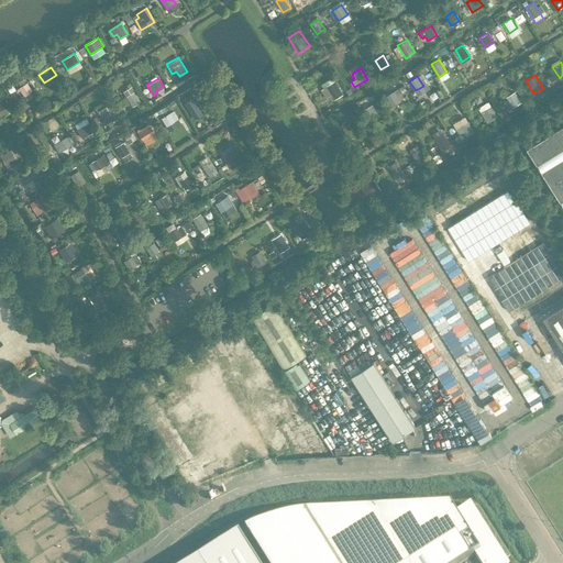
[(343,94),(334,80),(327,86),(334,99),(343,94)]
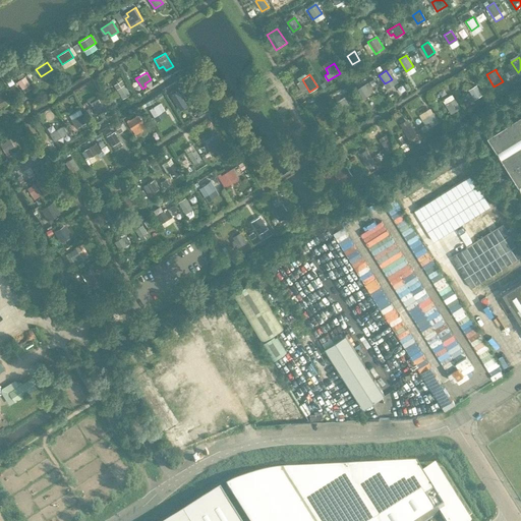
[(30,83),(25,76),(17,80),(17,81),(16,82),(17,84),(19,83),(22,89),(30,83)]
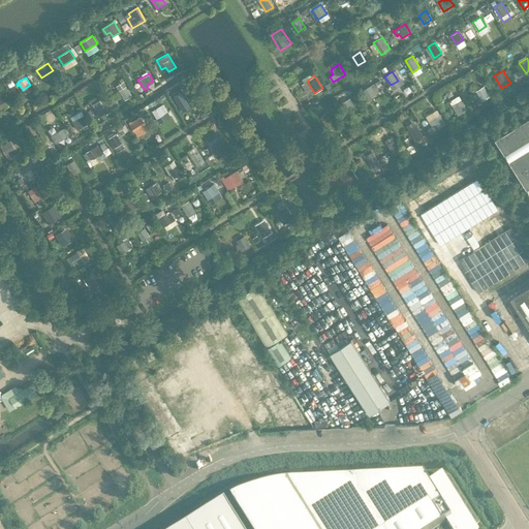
[(374,83),(370,86),(363,90),(369,99),(376,94),(373,90),(377,88),(374,83)]
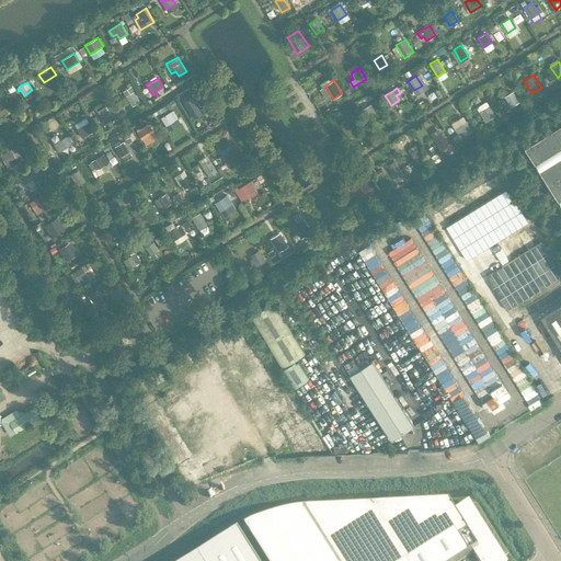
[(519,101),(514,91),(504,96),(511,107),(519,101)]
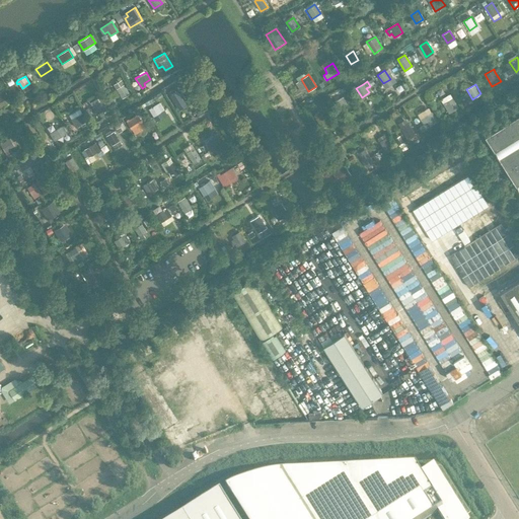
[(123,85),(117,89),(122,98),(129,94),(123,85)]
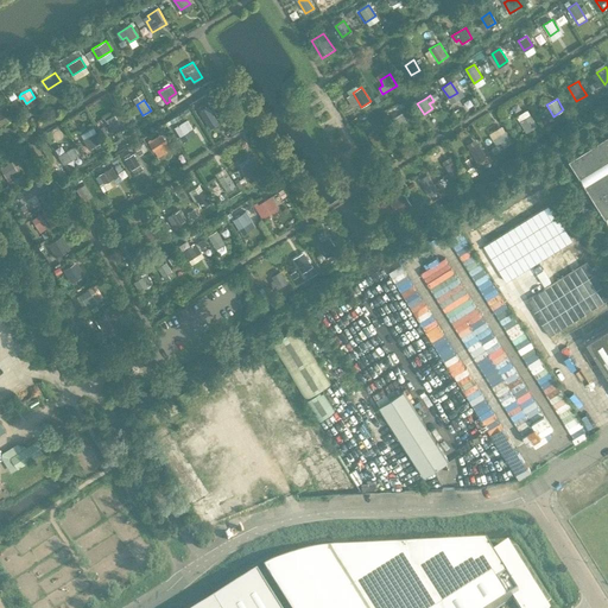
[(13,119),(4,105),(0,106),(0,125),(1,126),(13,119)]
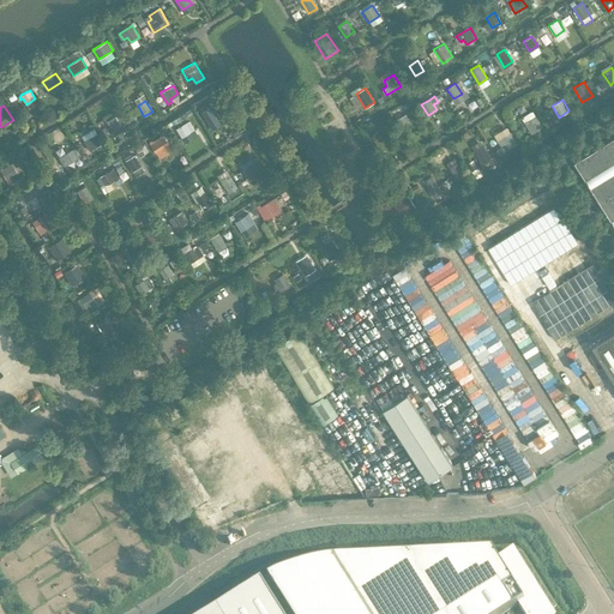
[(218,120),(210,106),(200,112),(209,125),(218,120)]
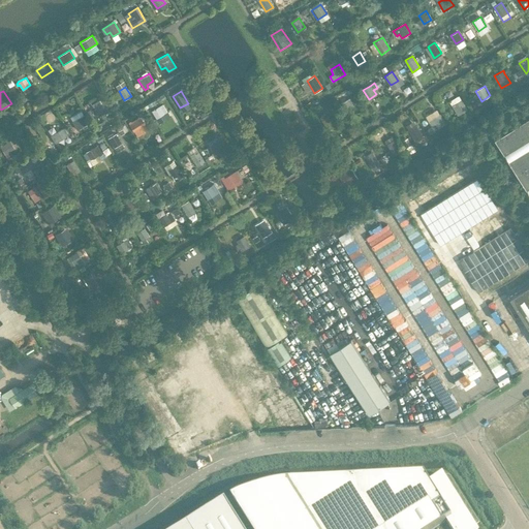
[(347,114),(356,107),(350,97),(341,103),(347,114)]
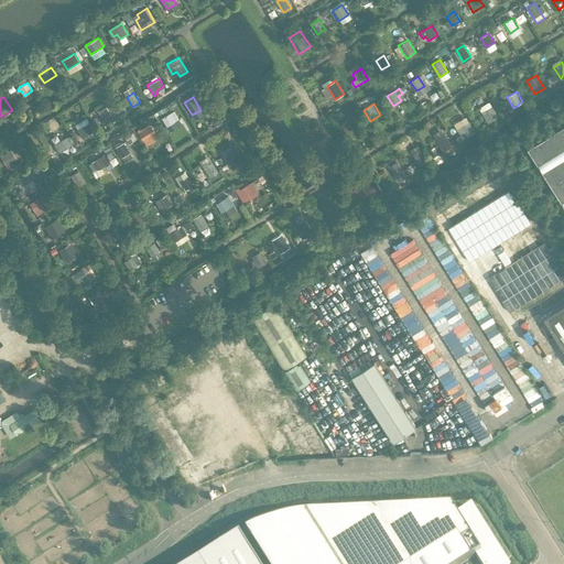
[(499,117),(491,106),(481,112),(488,123),(499,117)]
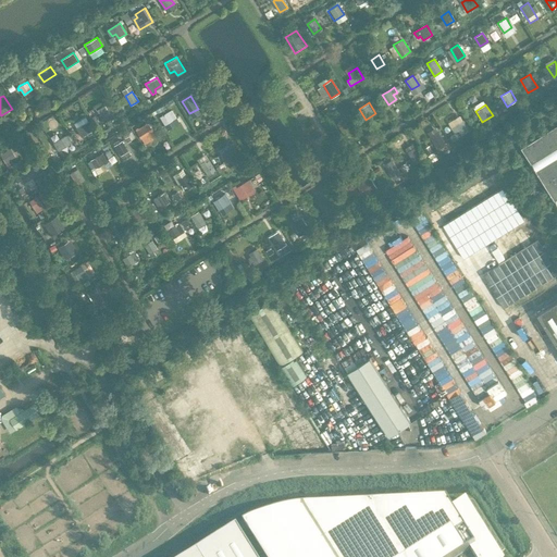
[(114,114),(110,107),(102,111),(108,119),(114,114)]
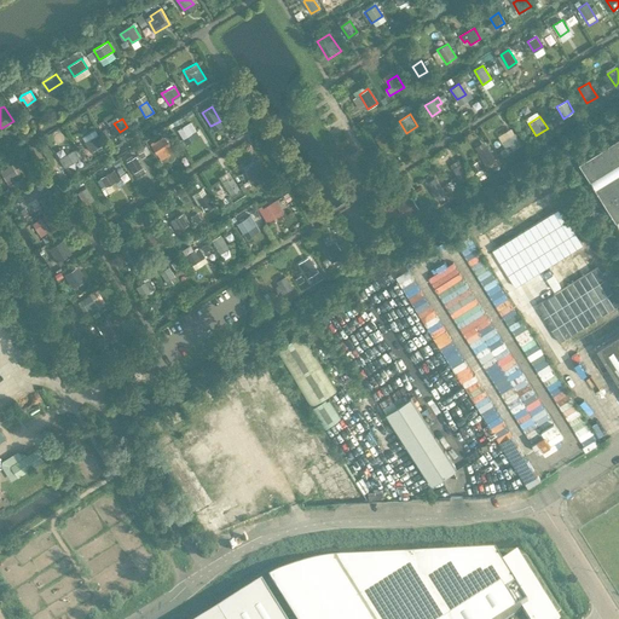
[(196,131),(190,121),(178,128),(184,138),(196,131)]
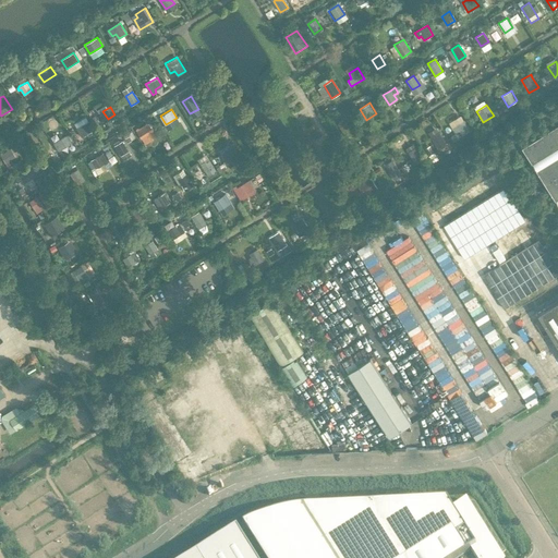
[(352,129),(346,118),(336,124),(343,138),(358,131),(355,126),(352,129)]
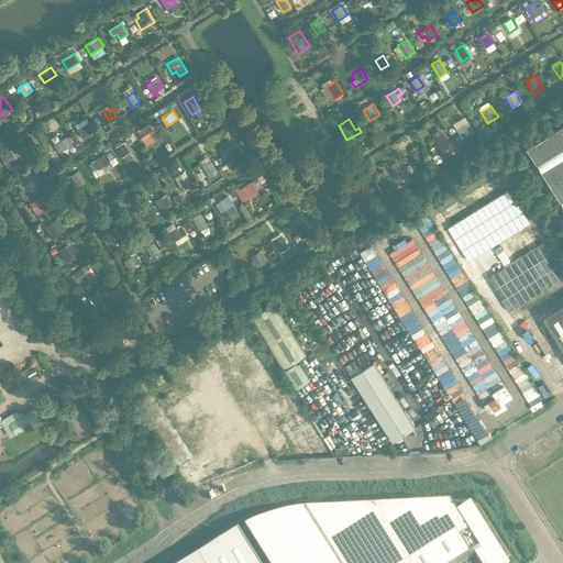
[(474,131),(466,119),(459,124),(465,135),(474,131)]
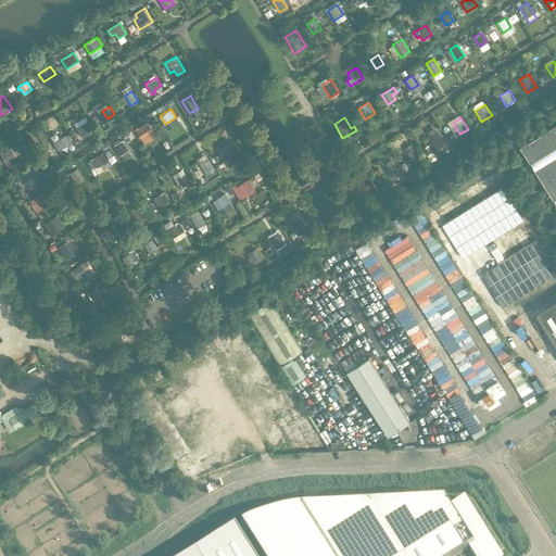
[(91,129),(86,121),(76,127),(81,136),(91,129)]
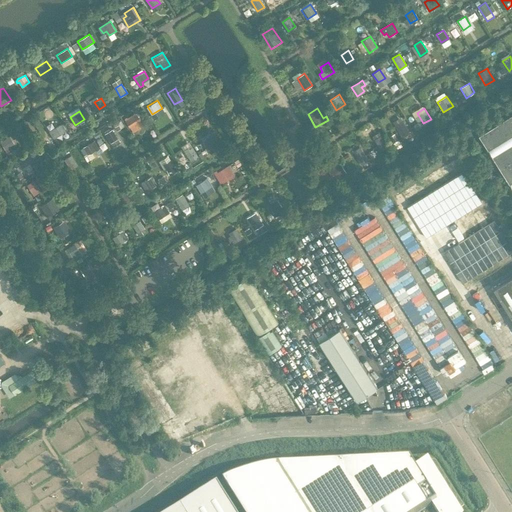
[(511,112),(480,133),(511,183),(511,112)]
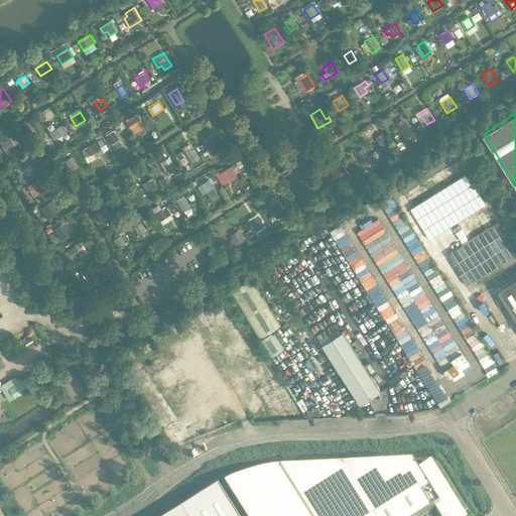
[(139,124),(134,117),(126,122),(131,130),(139,124)]
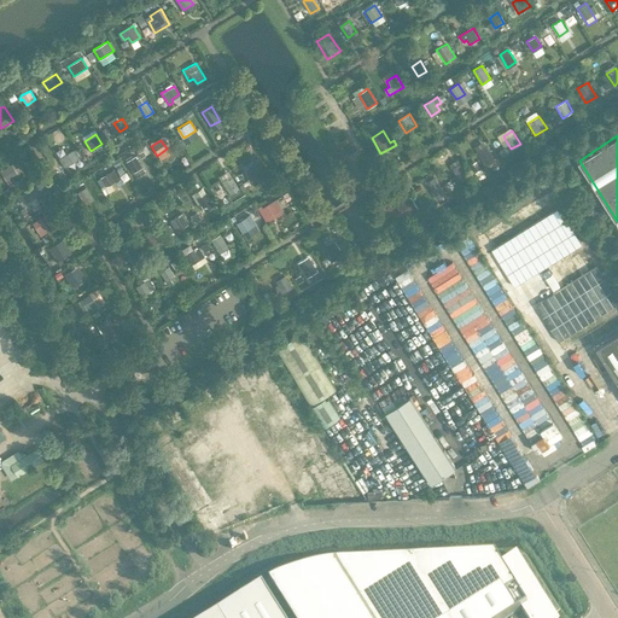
[(487,165),(496,159),(487,145),(477,151),(487,165)]
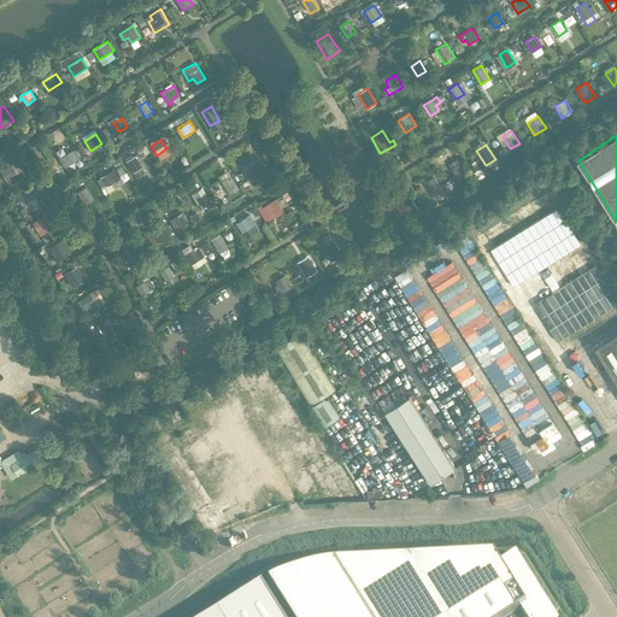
[(65,168),(77,160),(71,150),(59,157),(65,168)]
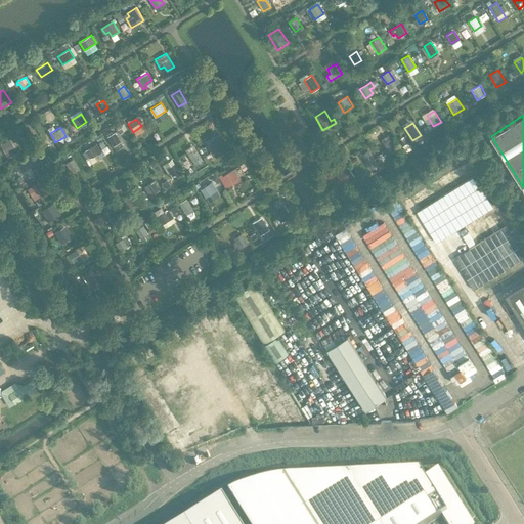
[(121,141),(114,131),(106,136),(113,145),(121,141)]
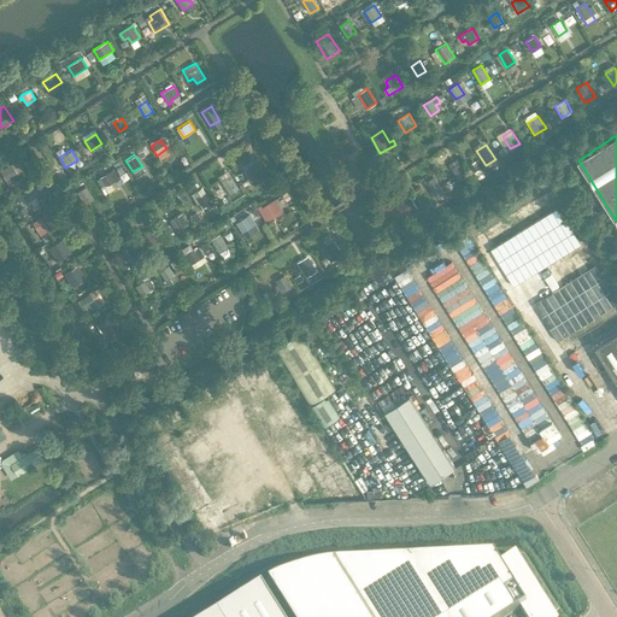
[(469,175),(460,162),(451,168),(459,181),(469,175)]
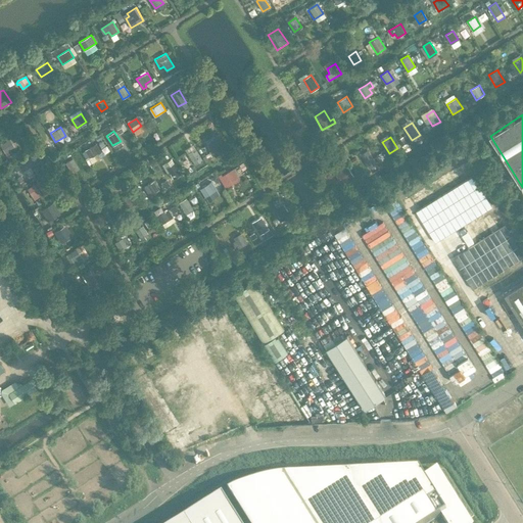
[(11,148),(14,146),(10,138),(0,144),(8,155),(13,152),(11,148)]
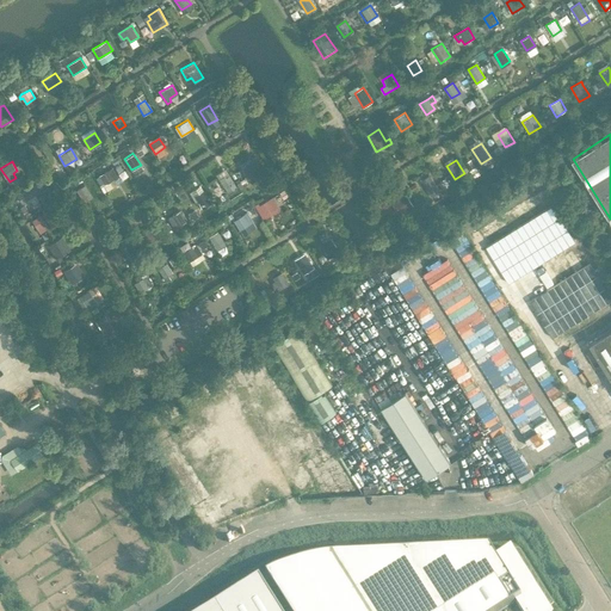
[(263,176),(260,172),(254,161),(242,168),(251,183),(263,176)]
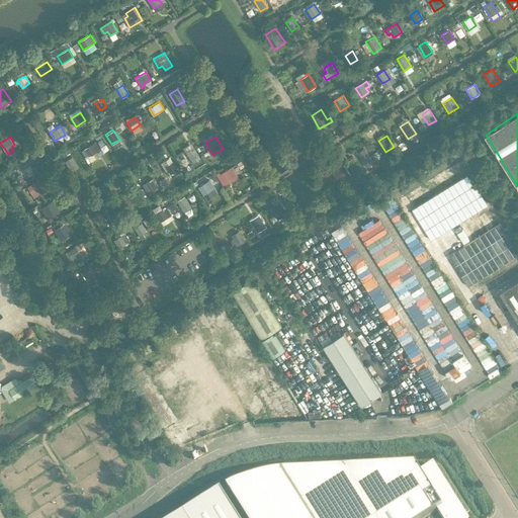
[(97,153),(101,150),(96,142),(90,145),(85,149),(92,161),(99,156),(97,153)]
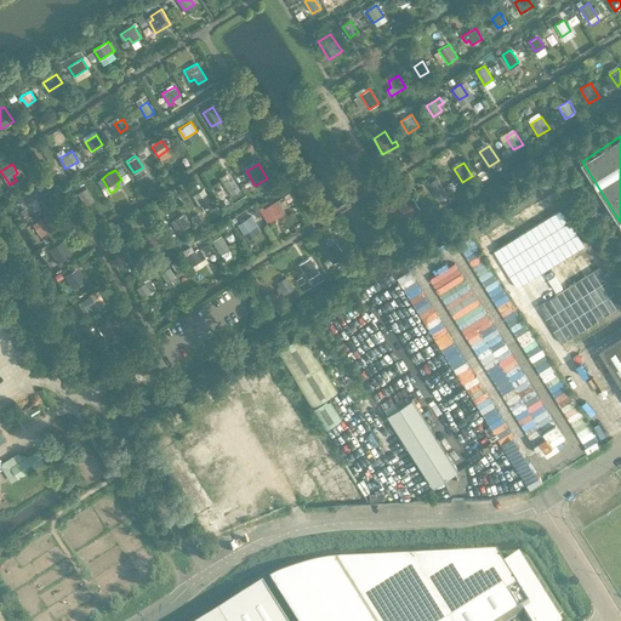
[(241,189),(231,171),(220,177),(226,187),(231,195),(241,189)]
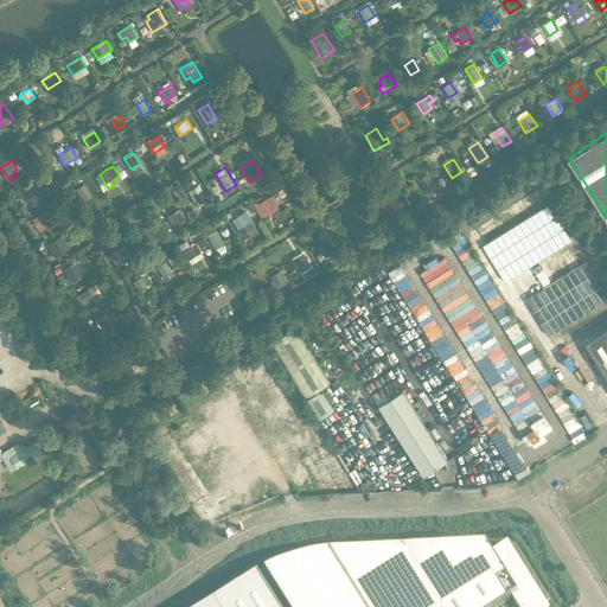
[(435,189),(429,179),(426,174),(419,179),(421,184),(427,193),(435,189)]
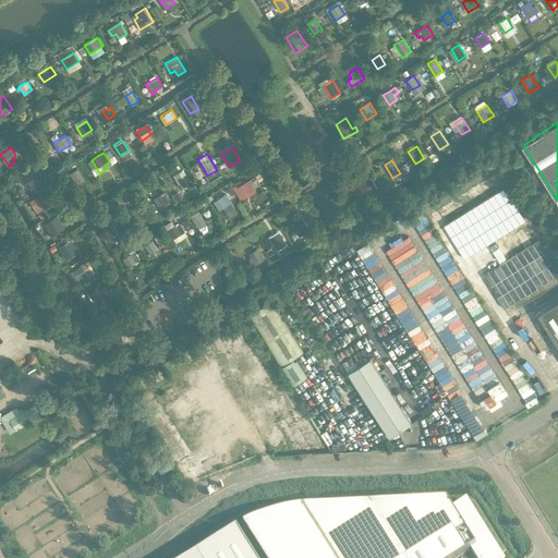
[(85,180),(79,167),(69,173),(76,184),(85,180)]
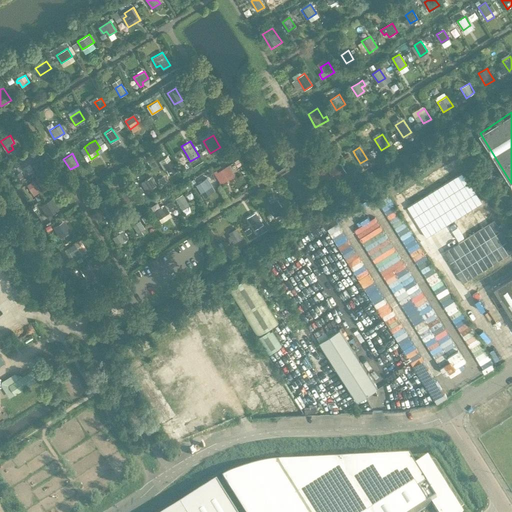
[(29,164),(24,155),(14,162),(19,170),(29,164)]
